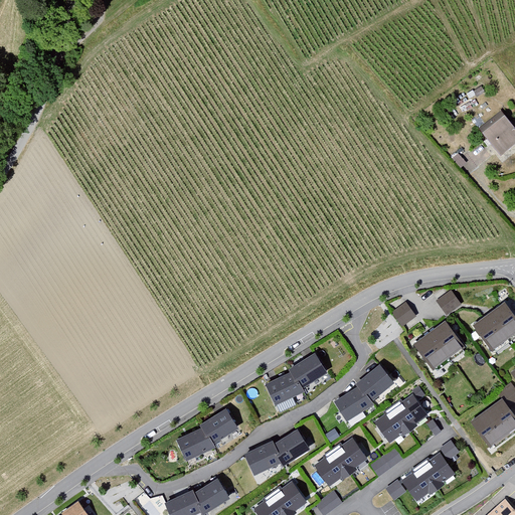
[(498,115),(480,127),(484,132),(502,120),(498,115)]
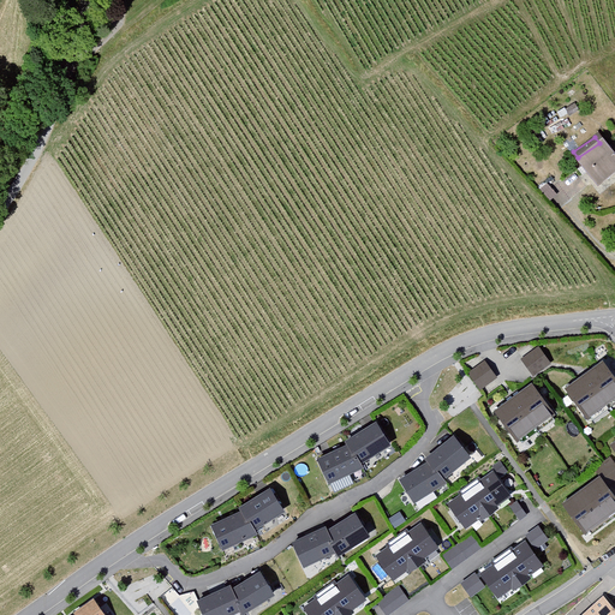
[(614,178),(614,148),(610,142),(583,162),(602,189),(614,178)]
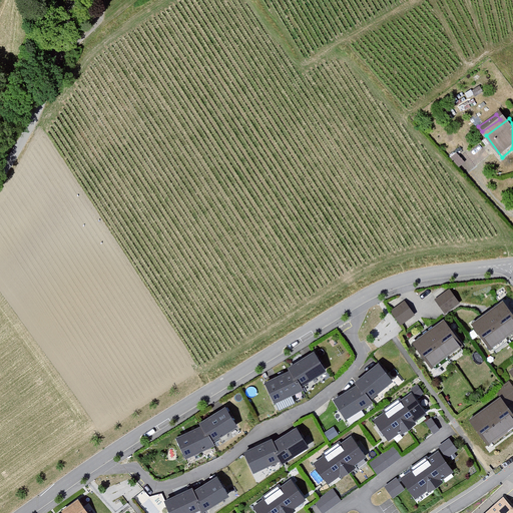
[(434,300),(445,315),(460,303),(450,289),(434,300)]
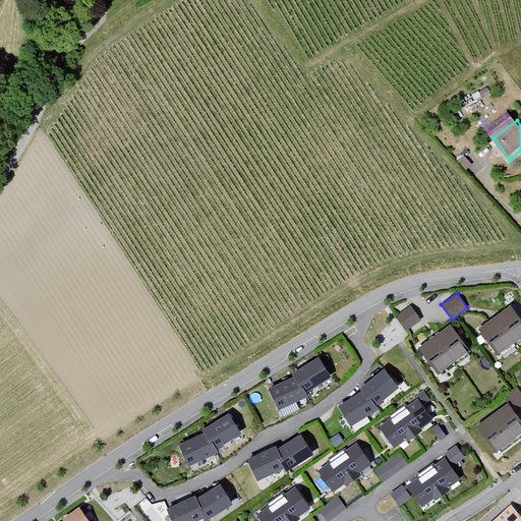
[(411,305),(397,315),(407,330),(421,320),(411,305)]
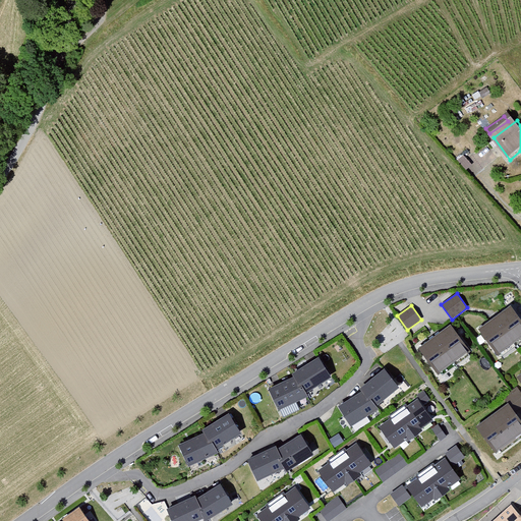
[(520,322),(511,307),(478,329),(497,355),(520,339),(520,322)]
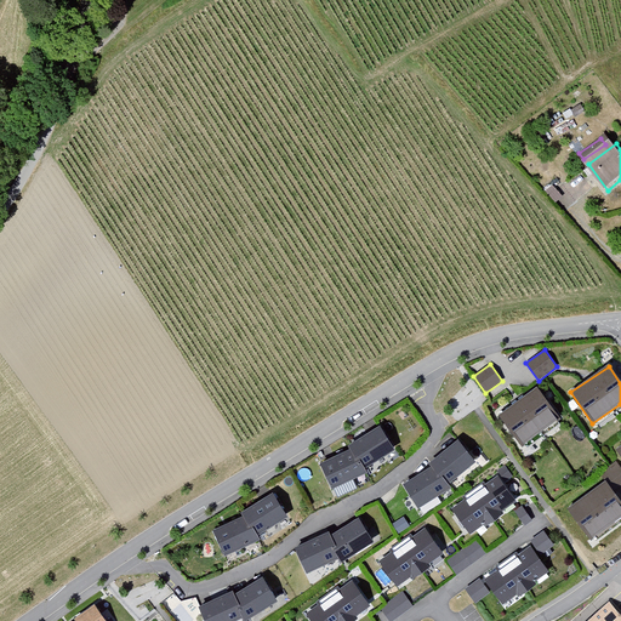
[(536,388),(500,414),(522,445),(559,420),(536,388)]
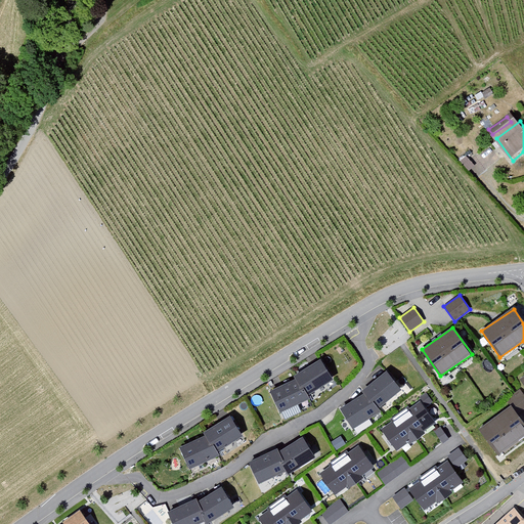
[(322,358),(295,375),(307,395),(334,379),(322,358)]
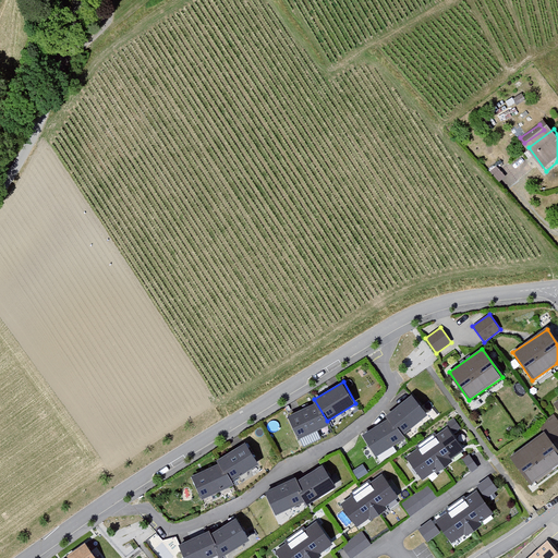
[(412,396),(386,417),(388,419),(403,435),(428,415),(412,396)]
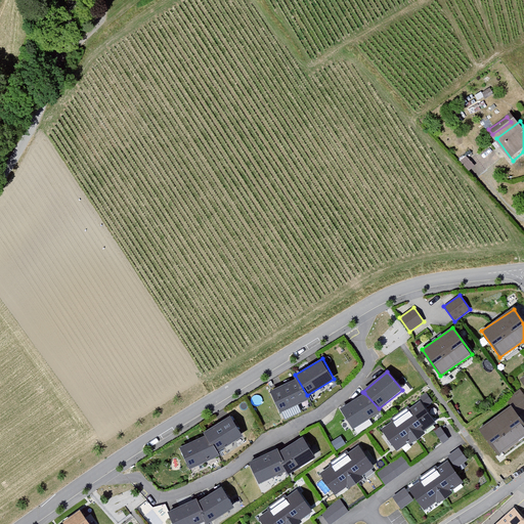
[(295,379),(271,390),(278,410),(309,398),(307,395),(295,379)]
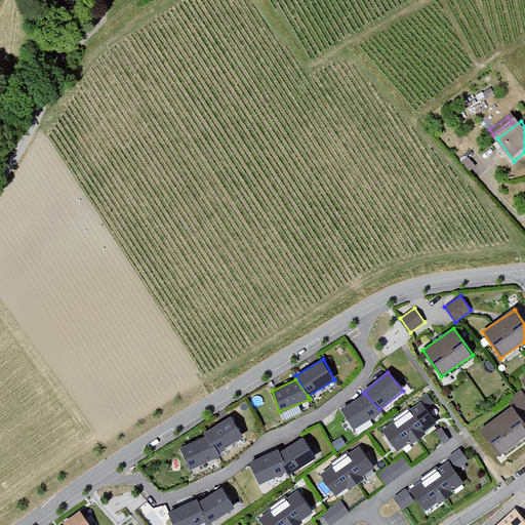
[(523,410),(524,408),(524,395),(519,390),(511,400),(523,410)]
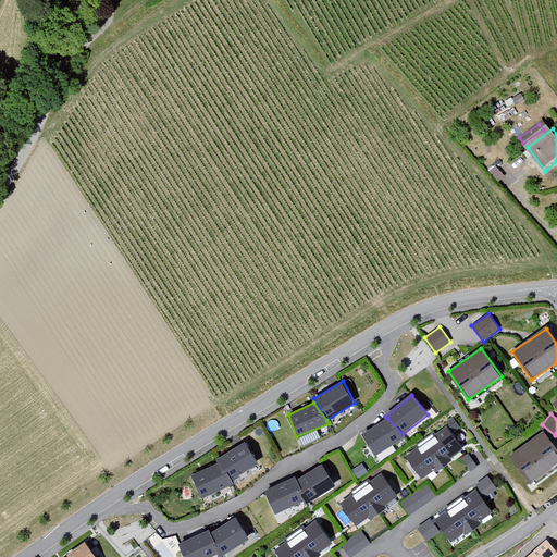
[(387,418),(361,434),(375,457),(405,438),(403,434),(387,418)]
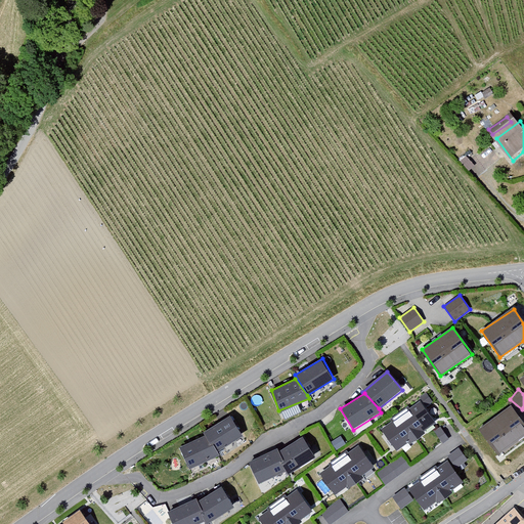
[(421,401),(382,430),(397,450),(408,442),(410,444),(425,434),(423,432),(436,423),(421,401)]
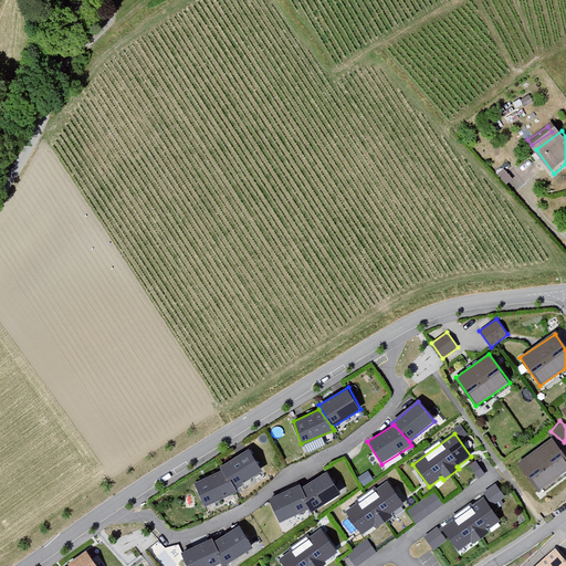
[(565,460),(552,440),(519,463),(538,493),(565,473),(565,460)]
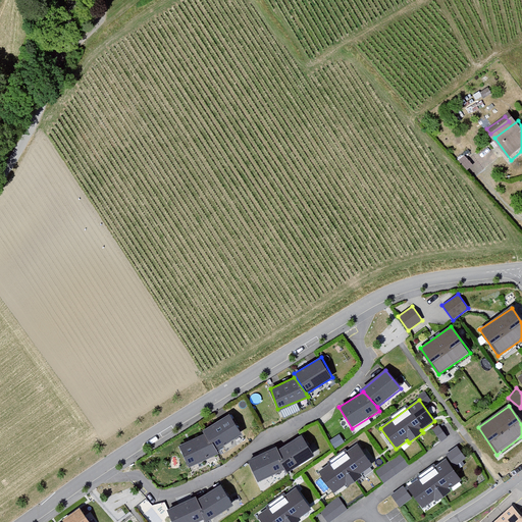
[(231,413),(203,427),(216,447),(242,433),(231,413)]
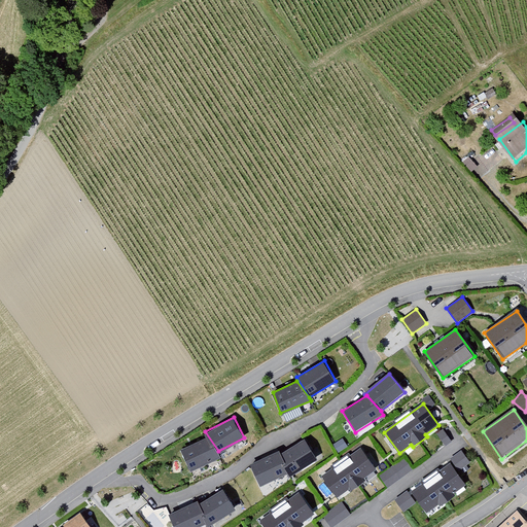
[(305,435),(279,449),(290,476),(319,458),(305,435)]
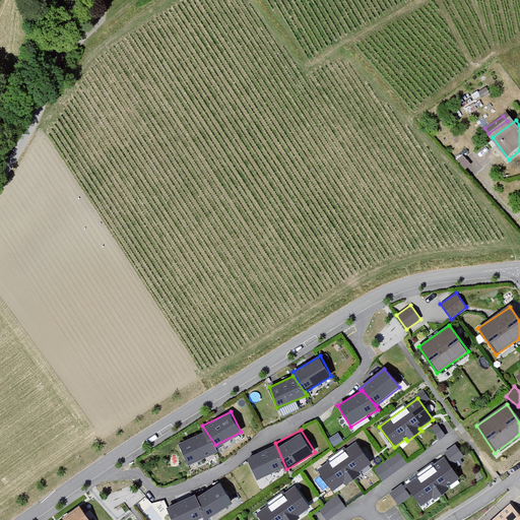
[(205,432),(177,444),(188,465),(218,451),(215,445),(205,432)]
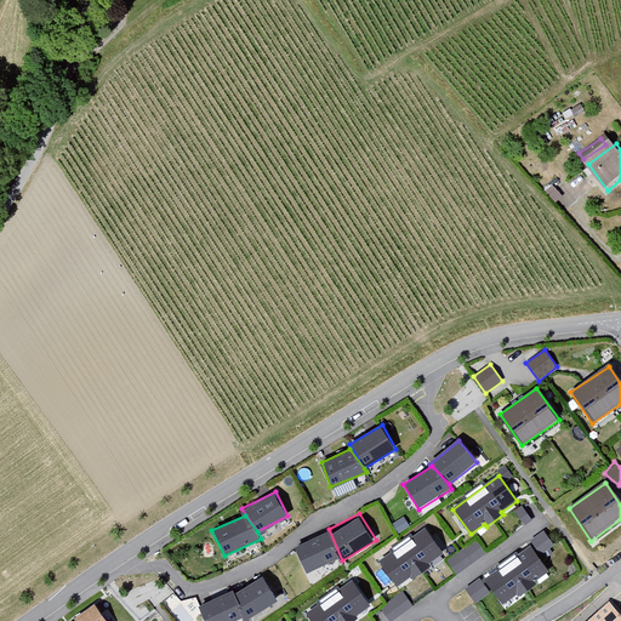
[(329,529),(295,545),(307,573),(339,557),(329,529)]
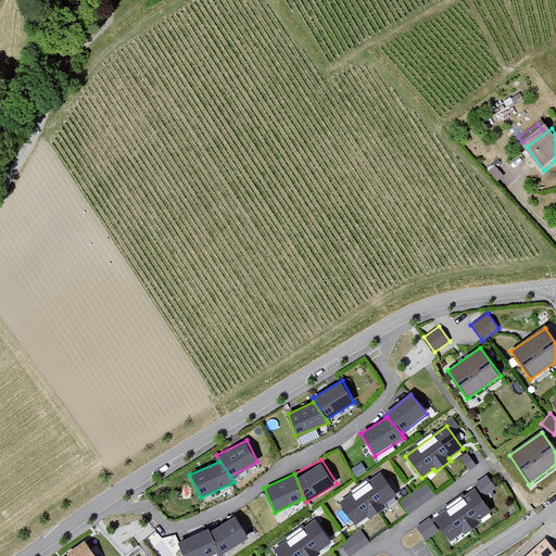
[(381,474),(339,503),(355,525),(368,516),(370,518),(384,507),(383,505),(397,495),(381,474)]
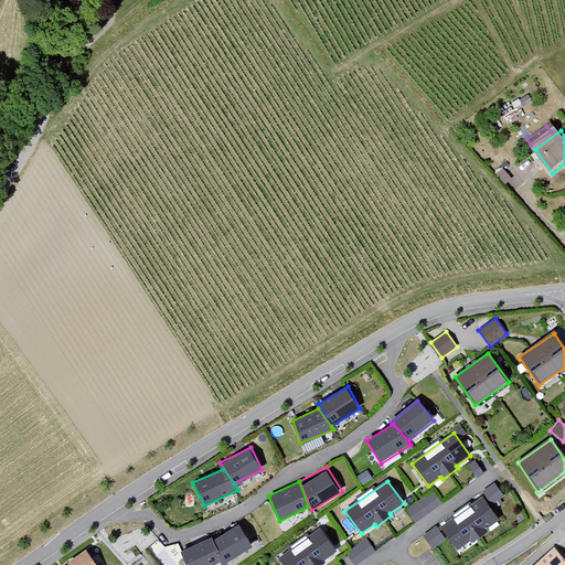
[(494,482),(482,491),(492,504),(504,496),(494,482)]
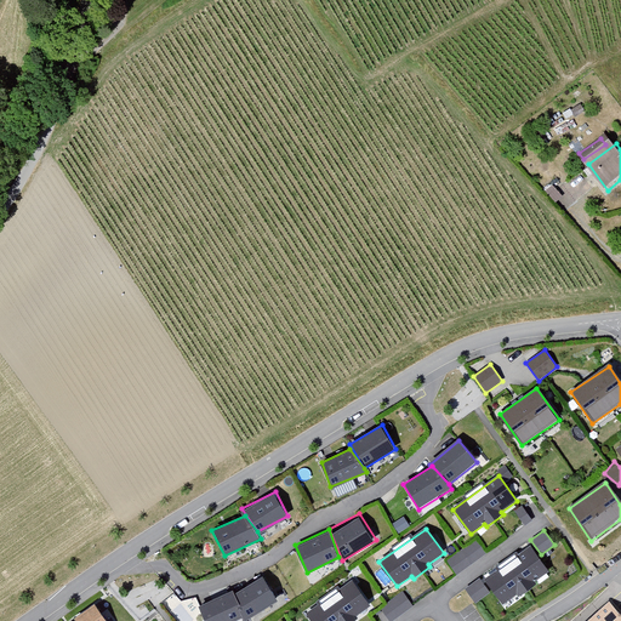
[(448,559),(459,573),(485,552),(474,539),(448,559)]
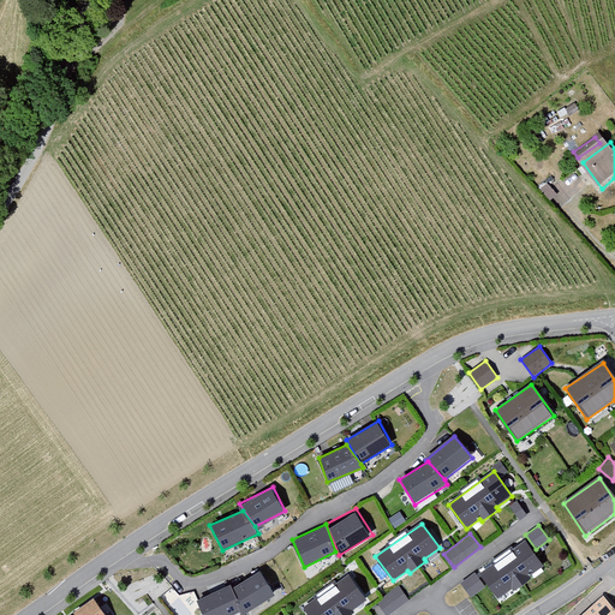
[(525,539),(502,556),(523,585),(545,566),(525,539)]
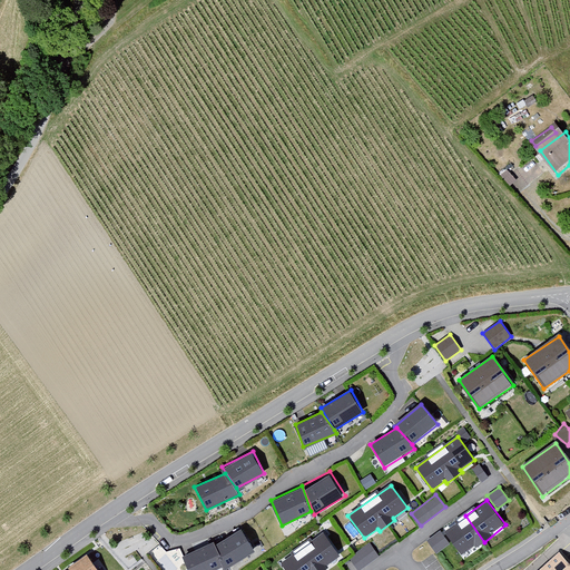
[(465,516),(444,531),(464,557),(484,542),(465,516)]
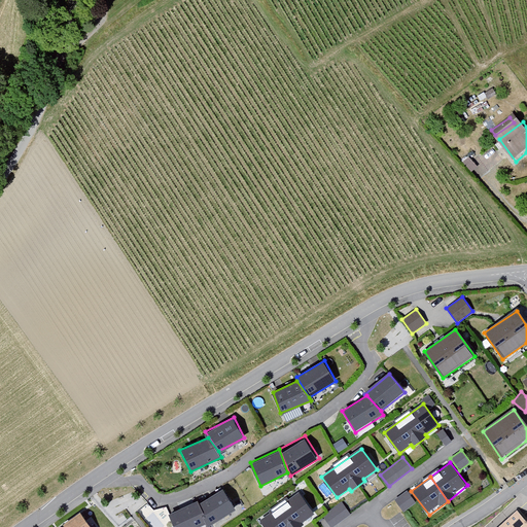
[(221,490),(199,506),(207,525),(207,526),(211,526),(236,511),(221,490)]
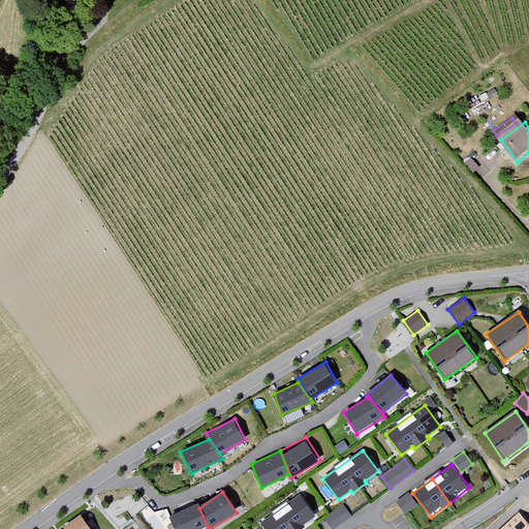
[(409,492),(396,501),(405,514),(417,504),(409,492)]
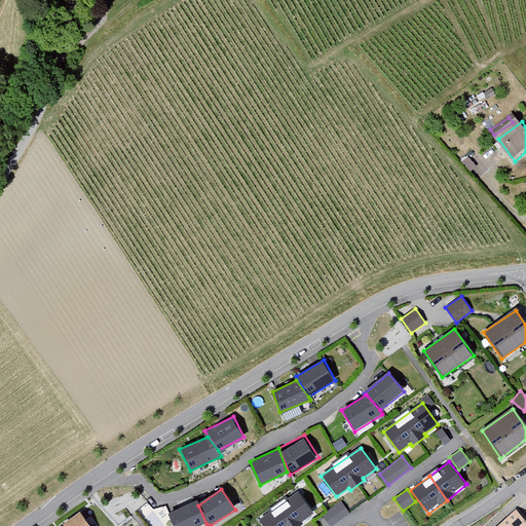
[(299,492),(259,520),(263,525),(300,525),(302,525),(301,522),(313,513),(299,492)]
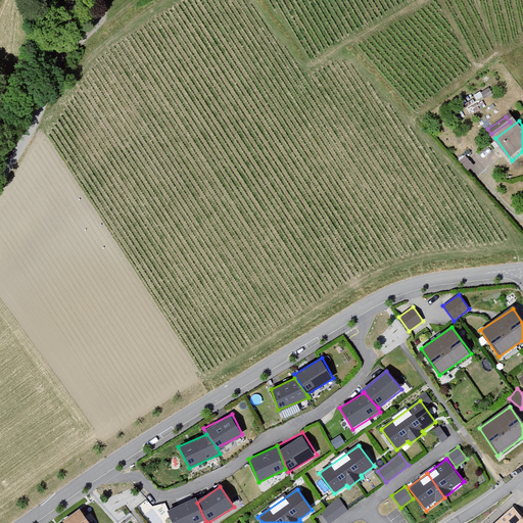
[(321,511),(329,522),(347,509),(340,497),(321,511)]
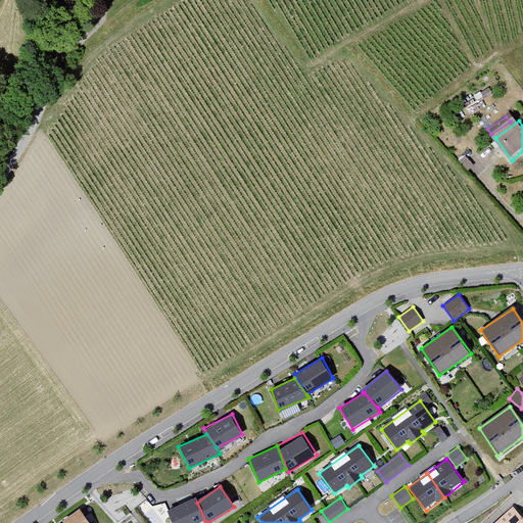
[(195,498),(167,511),(172,522),(200,522),(205,521),(197,503),(195,498)]
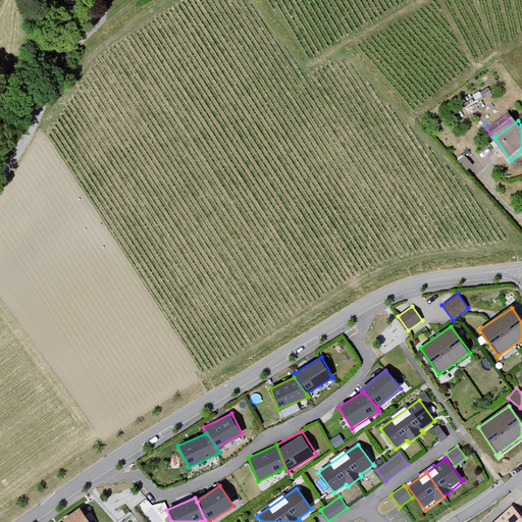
[(521,521),(521,515),(512,506),(493,521),(521,521)]
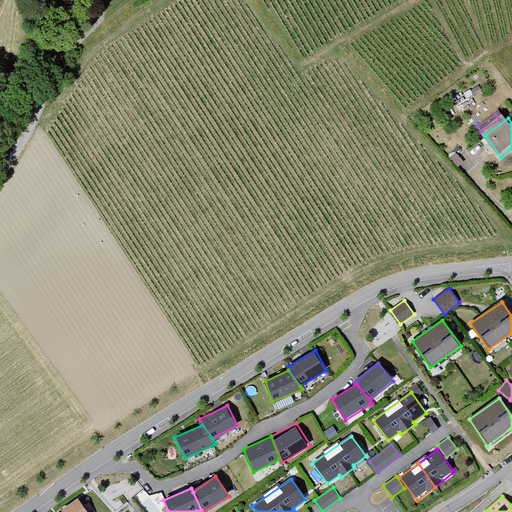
[(87,511),(77,498),(62,510),(63,511),(87,511)]
